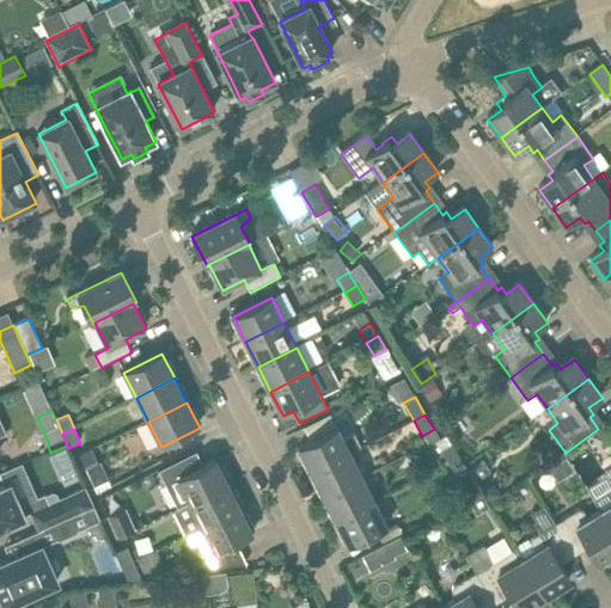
[(299,448),(312,473),(350,454),(361,449),(354,436),(344,441),(337,429),(299,448)]
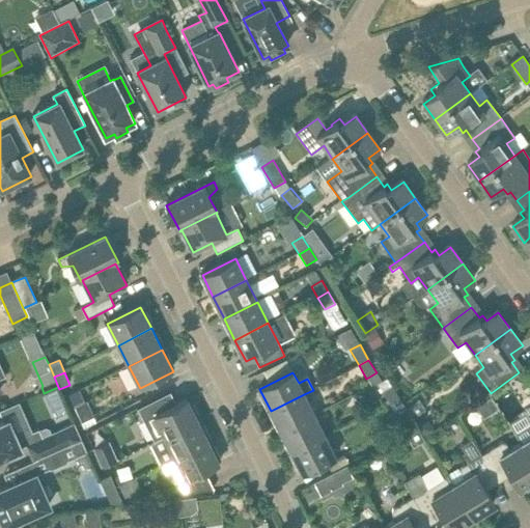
[(392,387),(382,393),(389,405),(399,398),(392,387)]
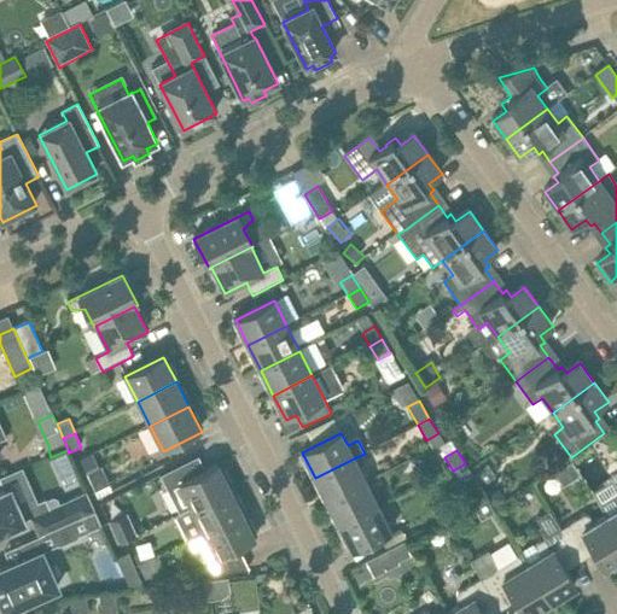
[(99,469),(93,455),(80,461),(87,475),(99,469)]
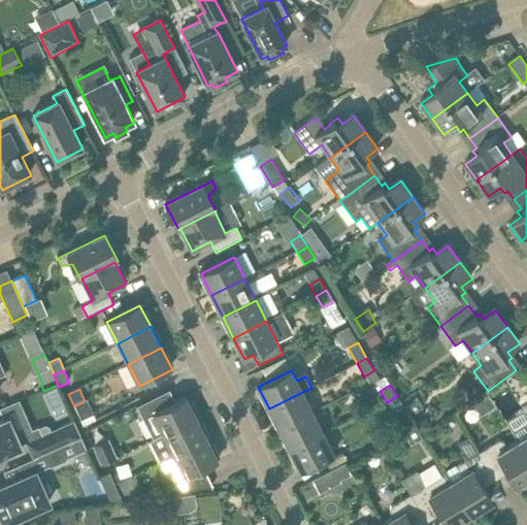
[(269,408),(280,430),(313,413),(302,392),(269,408)]
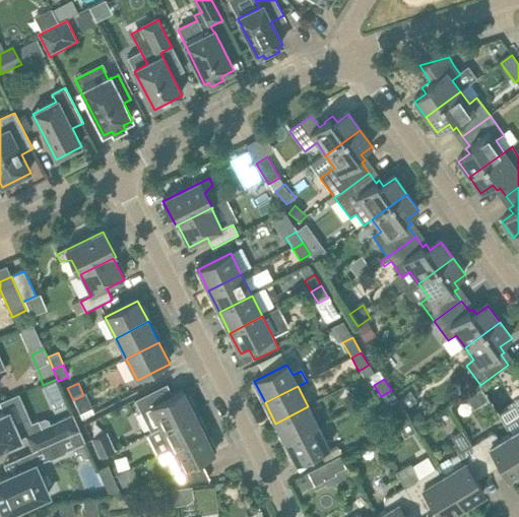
[(381,396),(388,407),(398,401),(391,390),(381,396)]
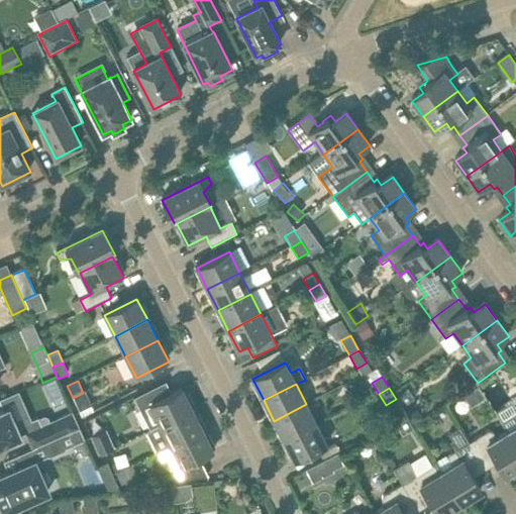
[(149,405),(161,426),(193,410),(182,389),(149,405)]
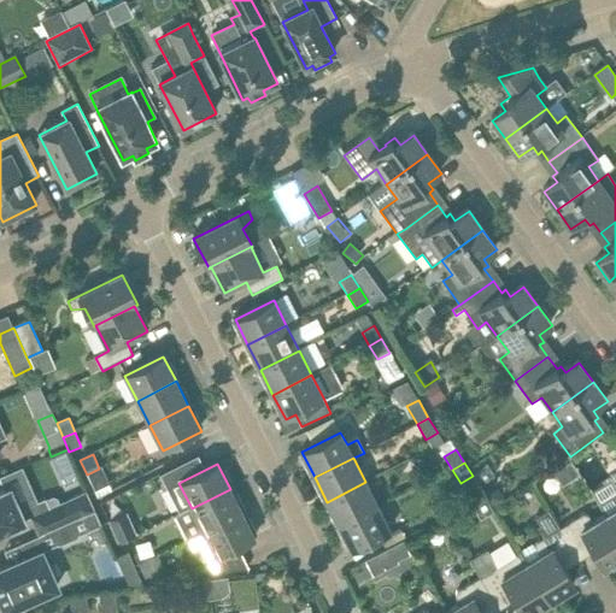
[(486,466),(477,473),(486,484),(494,478),(486,466)]
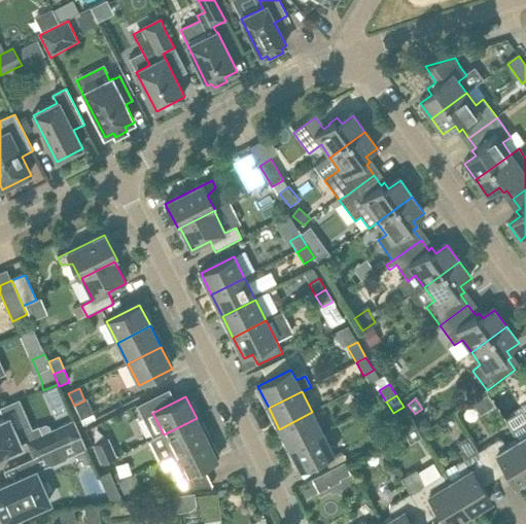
[(279,429),(290,450),(323,433),(312,412),(279,429)]
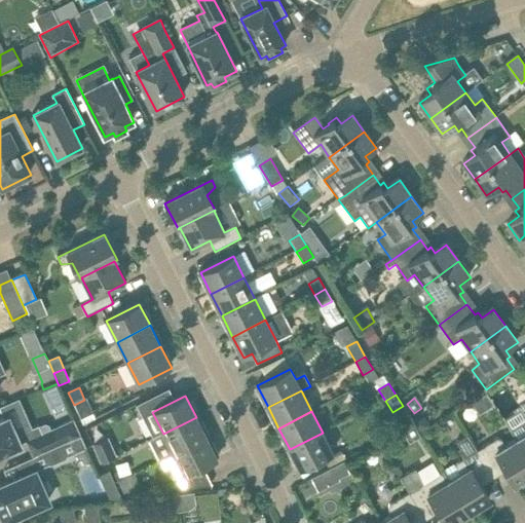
[(149,441),(159,462),(207,439),(196,417),(163,434),(149,441)]
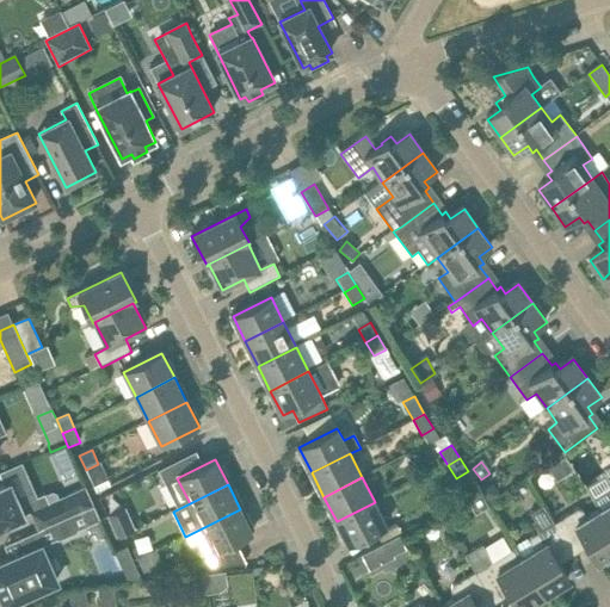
[(44,530),(79,514),(94,507),(87,489),(50,506),(45,495),(19,507),(10,485),(0,489),(0,528),(25,519),(24,516),(32,513),(39,532),(44,530)]
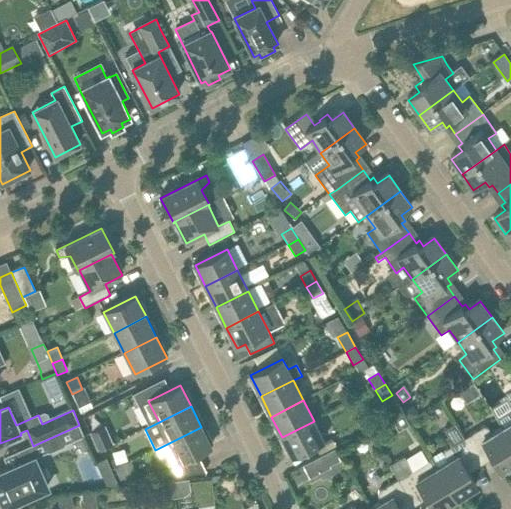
[(314,421),(282,437),(292,458),(324,442),(314,421)]
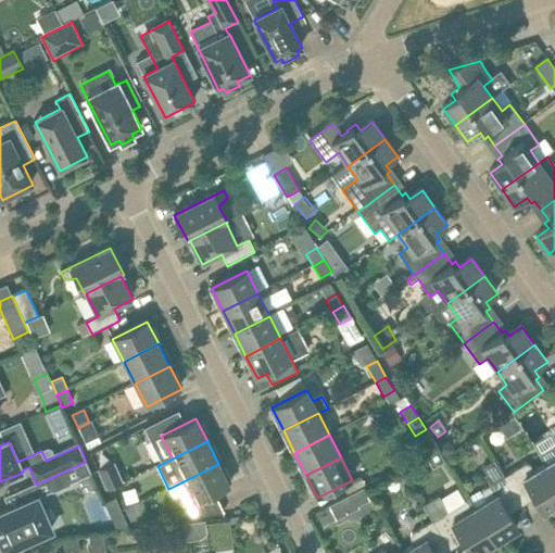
[(518,529),(505,508),(518,501),(505,478),(495,461),(483,468),(490,479),(488,480),(491,487),(481,492),(487,502),(475,510),(495,543),(518,529)]
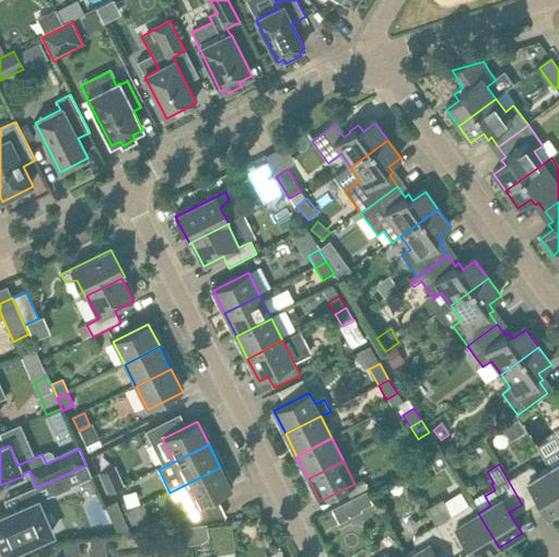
[(53,535),(38,502),(47,499),(54,496),(54,497),(71,489),(71,488),(93,478),(86,465),(36,488),(25,492),(30,505),(0,518),(0,545),(4,556),(53,535)]
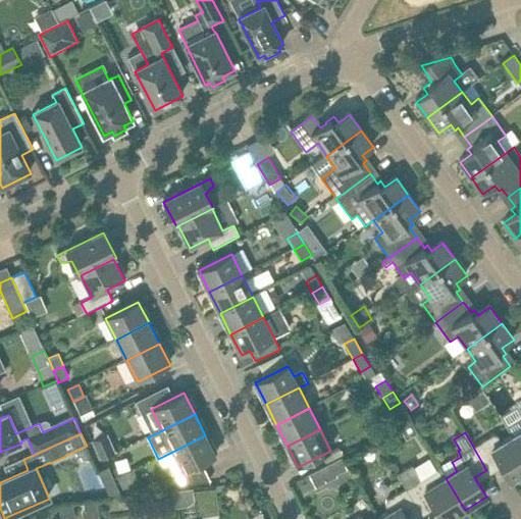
[(116,454),(108,434),(92,442),(100,461),(116,454)]
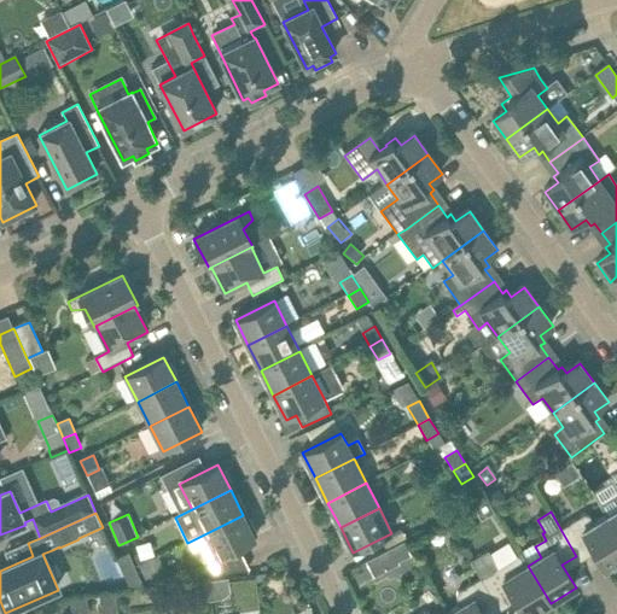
[(588,514),(562,531),(576,556),(592,547),(605,569),(616,562),(616,531),(607,518),(594,525),(588,514)]
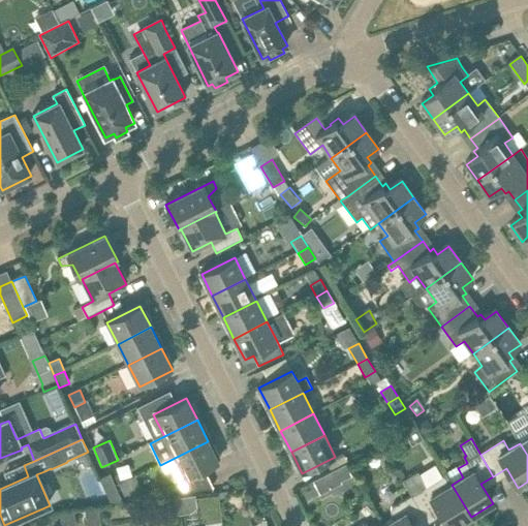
[(205,470),(219,462),(208,441),(160,465),(166,474),(178,484),(179,483),(183,493),(214,489),(205,470)]
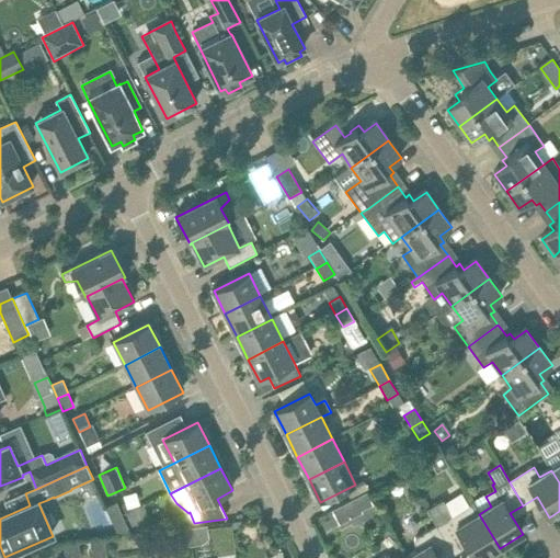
[(367,493),(355,499),(362,511),(374,505),(367,493)]
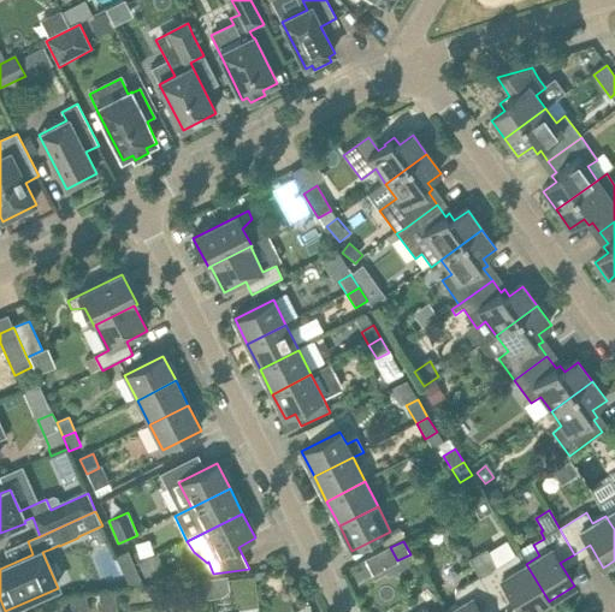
[(531,611),(549,601),(526,564),(520,553),(496,568),(486,551),(469,560),(480,577),(495,602),(509,594),(520,611),(531,611)]
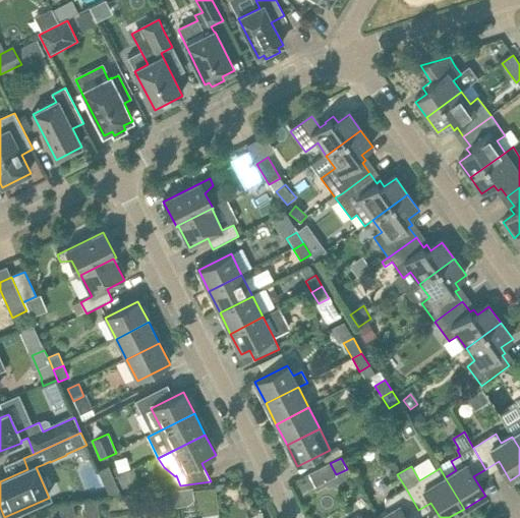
[(98,472),(104,484),(114,479),(108,467),(98,472)]
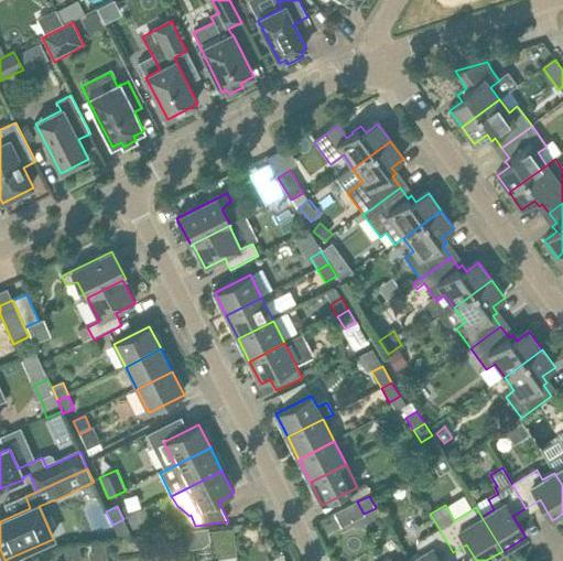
[(123,519),(112,525),(118,538),(129,532),(123,519)]
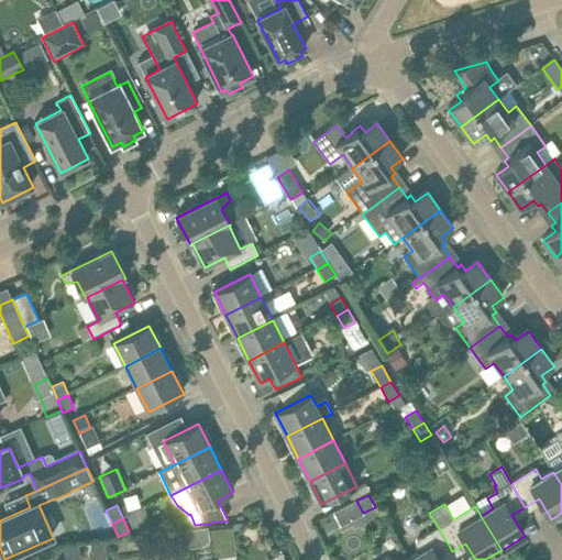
[(208,526),(185,531),(188,548),(211,542),(208,526)]
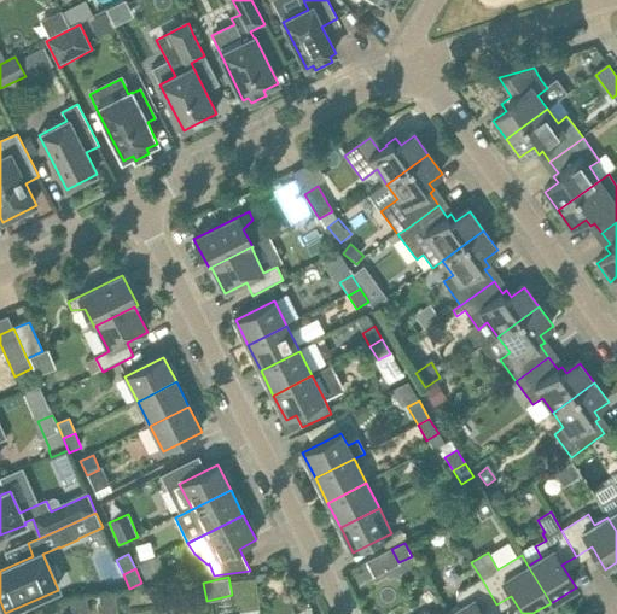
[(461,607),(452,613),(482,613),(496,604),(482,579),(455,596),(461,607)]
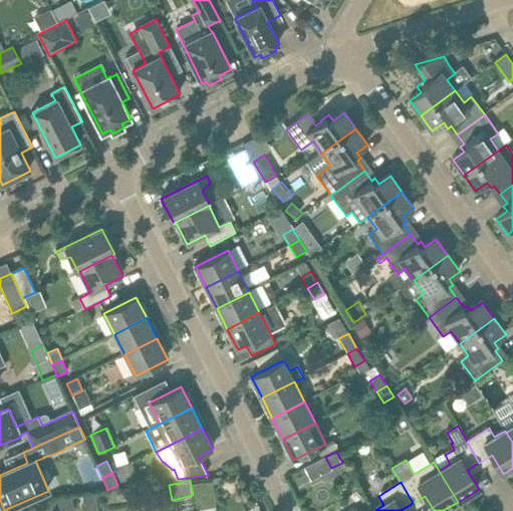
[(72,501),(58,503),(59,510),(73,510),(72,501)]
